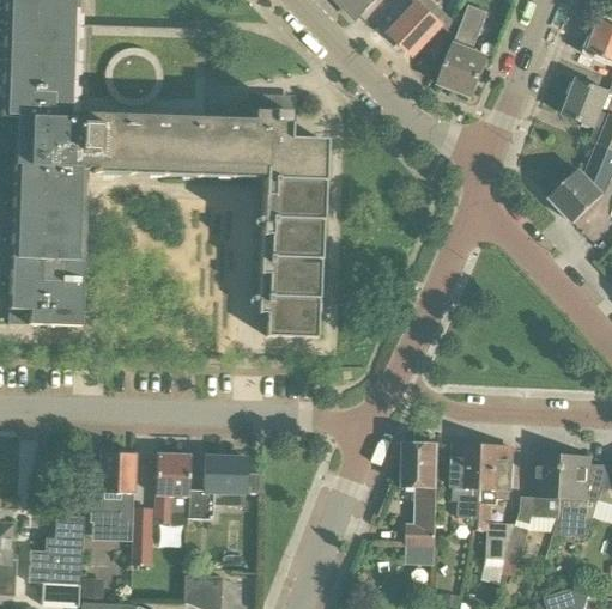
[(78,326),(84,166),(92,166),(92,165),(94,165),(96,114),(187,117),(187,102),(193,102),(193,103),(195,104),(197,98),(197,93),(197,89),(195,83),(195,78),(194,73),(192,68),(189,64),(187,59),(185,54),(182,55),(185,58),(171,58),(173,37),(94,35),(92,46),(73,46),(74,0),(2,0),(0,91),(0,166),(12,168),(6,322),(78,326)]
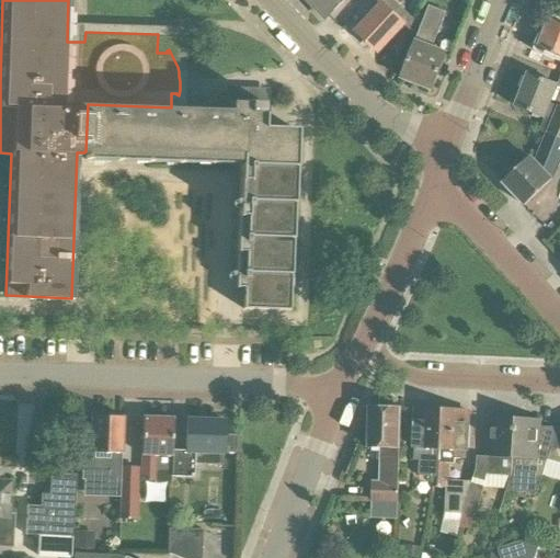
[(310,0),(326,15),(341,0),(310,0)]
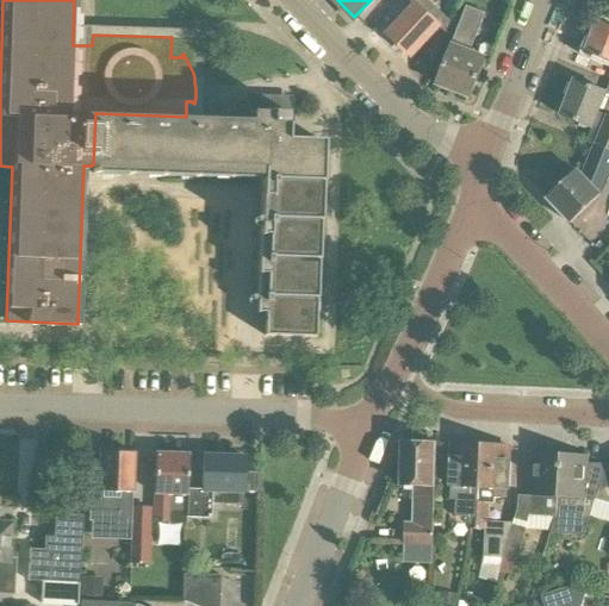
[(412,0),(415,2),(387,31),(411,52),(439,24),(446,30),(451,18),(430,0),(412,0)]
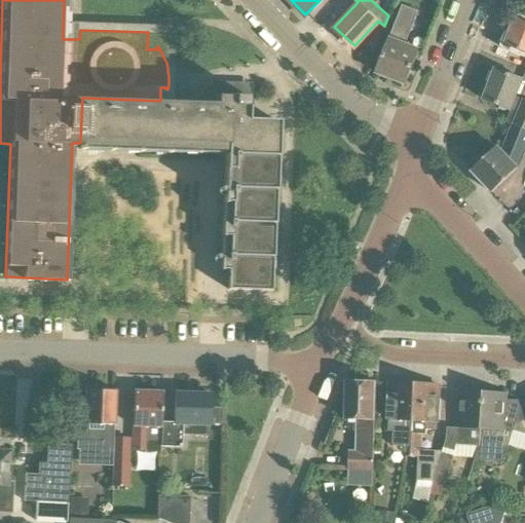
[(376,70),(405,81),(418,47),(401,41),(406,27),(410,28),(417,9),(402,3),(376,70)]
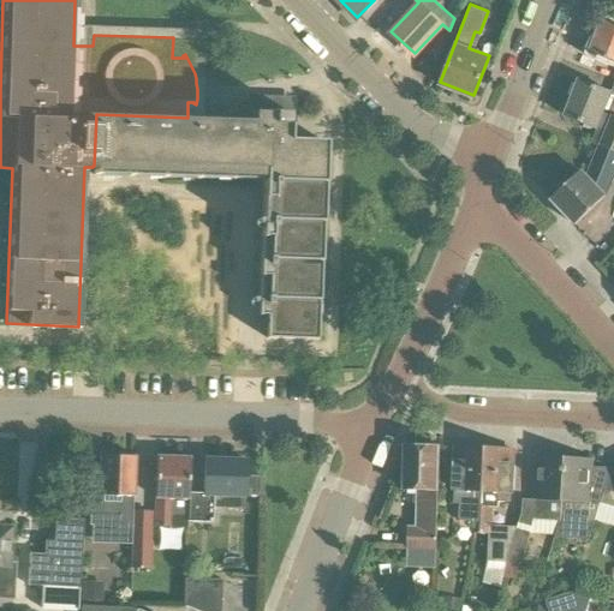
[(613,21),(602,17),(590,49),(613,58),(613,21)]
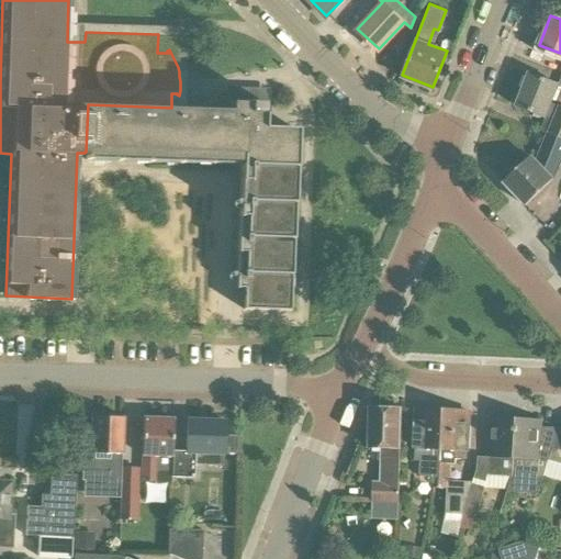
[(551,101),(558,84),(559,82),(558,82),(529,70),(516,103),(546,115),(546,114),(553,118),(548,132),(560,136),(560,104),(551,101)]
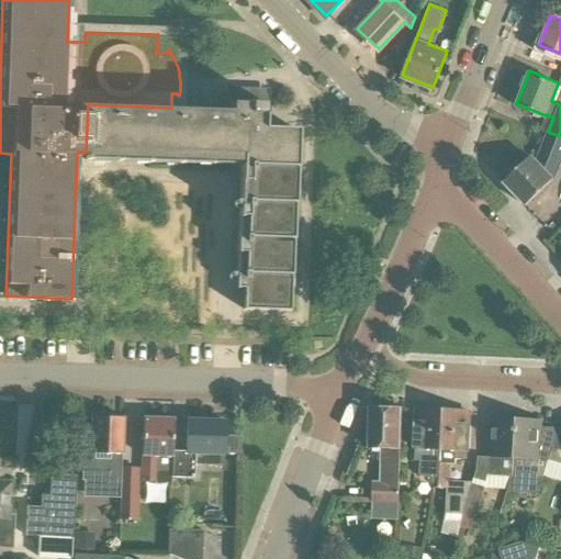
[(86,152),(85,152),(85,153),(85,157),(239,164),(236,287),(237,287),(237,286),(244,286),(243,306),(290,309),(295,127),(262,126),(264,101),(261,101),(262,91),(231,90),(229,110),(171,108),(88,104),(86,152)]
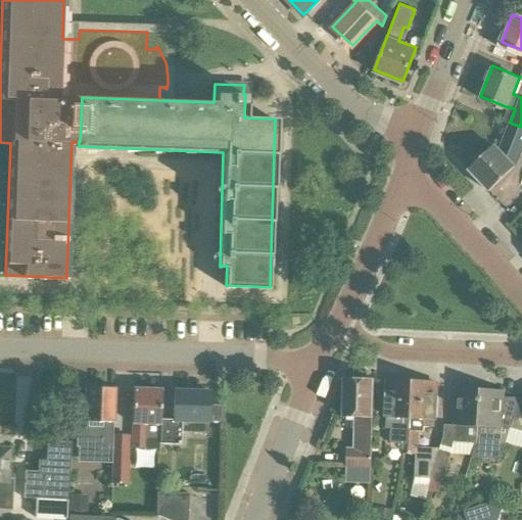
[(514,166),(521,146),(521,127),(510,123),(499,149),(493,144),(468,168),(488,189),(514,166)]
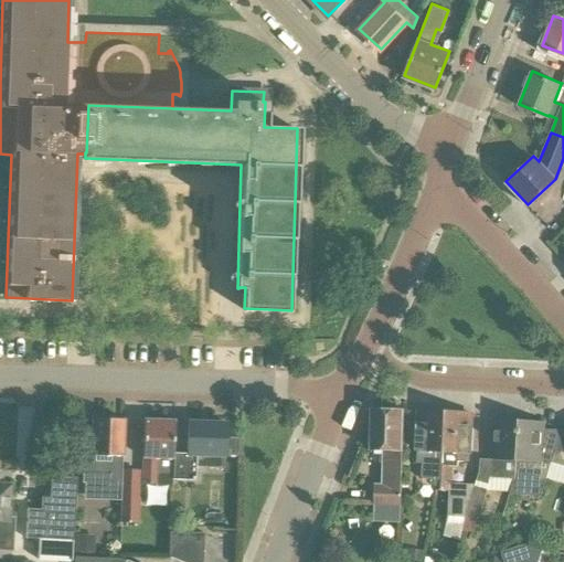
[(401,502),(403,409),(372,407),(371,447),(383,447),(382,483),(374,483),(373,501),(401,502)]
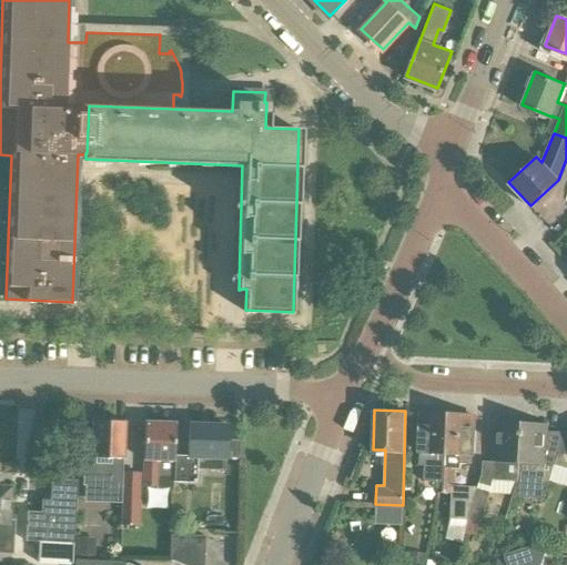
[(423,480),(443,481),(444,460),(447,413),(421,412),(418,464),(424,464),(423,480)]
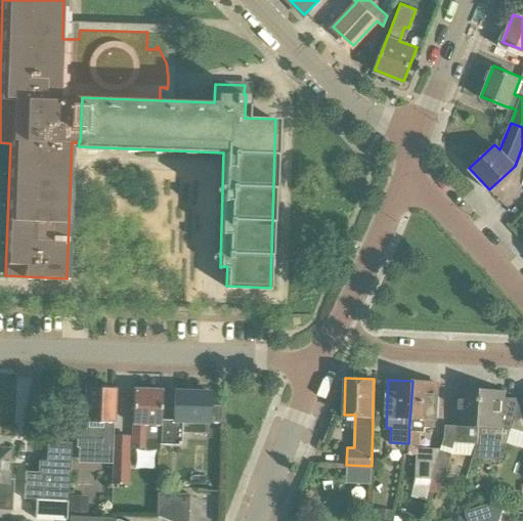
[(418,453),(416,475),(432,476),(439,448),(418,446),(419,430),(424,430),(424,426),(434,426),(437,382),(412,381),(409,424),(408,443),(407,452),(418,453)]
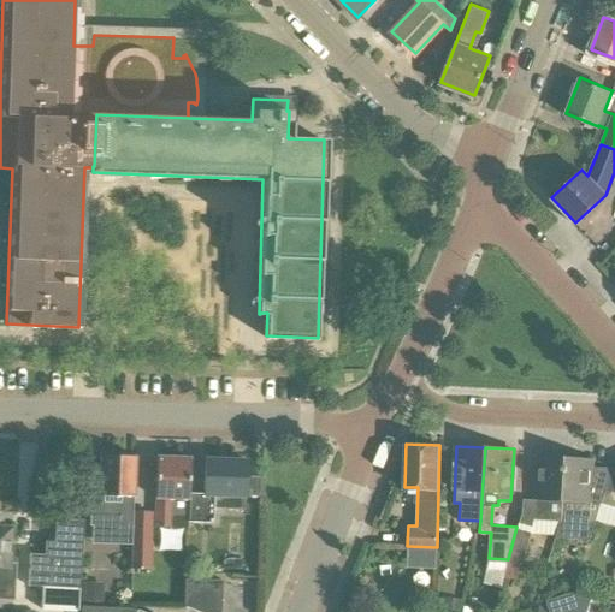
[(93,493),(92,522),(132,524),(132,510),(134,455),(100,453),(99,494),(93,493)]
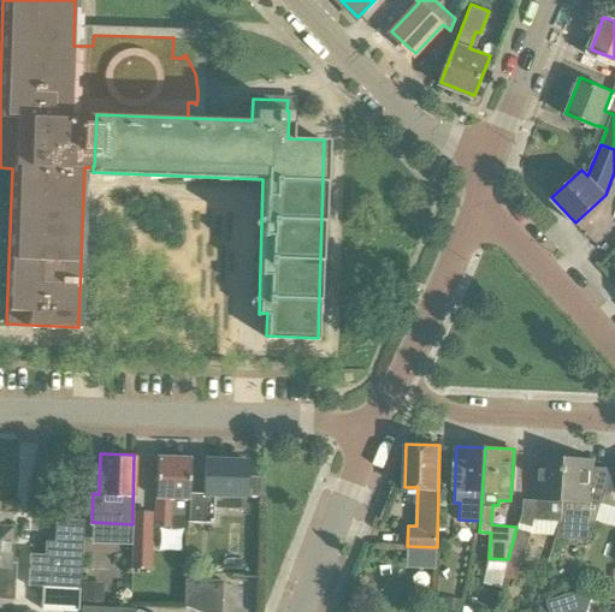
[(537,455),(534,497),(533,518),(561,520),(565,456),(537,455)]
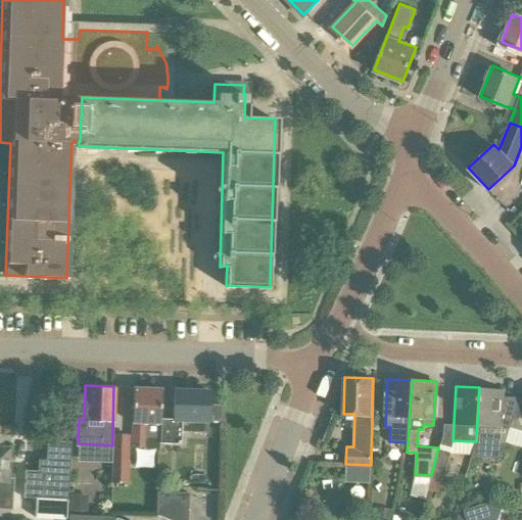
[(144,446),(145,436),(158,436),(159,417),(160,388),(132,387),(131,421),(132,421),(131,445),(144,446)]
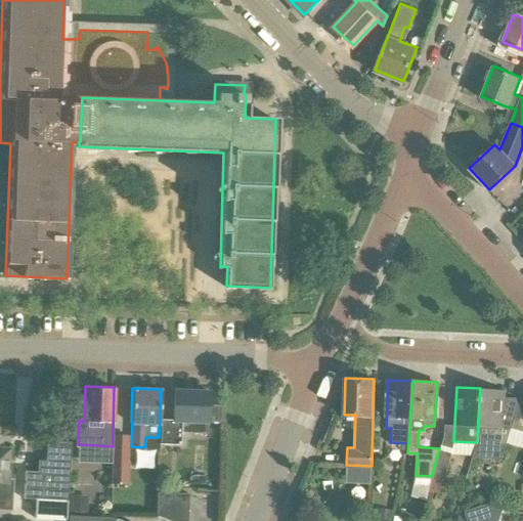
[(480,388),(477,442),(472,457),(500,458),(511,426),(511,425),(519,396),(505,396),(505,390),(480,388)]
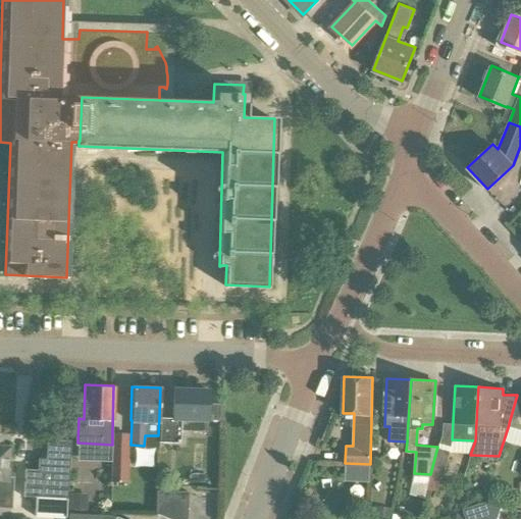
[(172,417),(159,416),(158,435),(158,440),(179,442),(179,429),(206,430),(206,419),(222,419),(223,403),(208,402),(208,388),(173,387),(172,417)]
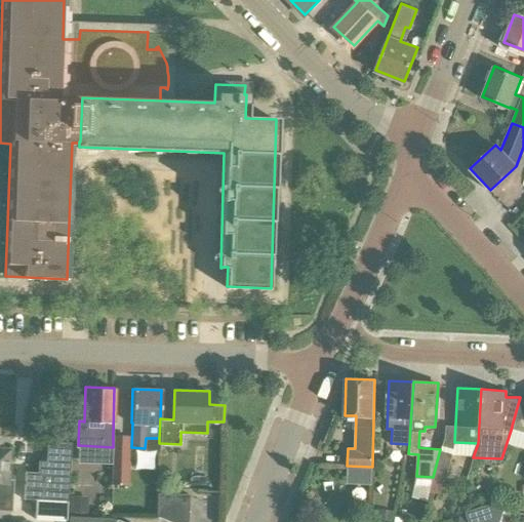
[(523,397),(520,397),(512,426),(512,427),(523,430),(523,397)]
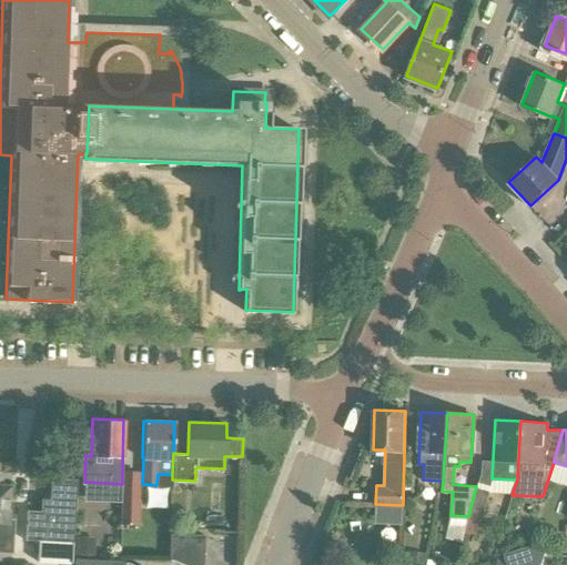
[(122,484),(121,501),(120,523),(137,524),(138,472),(122,471),(122,484)]
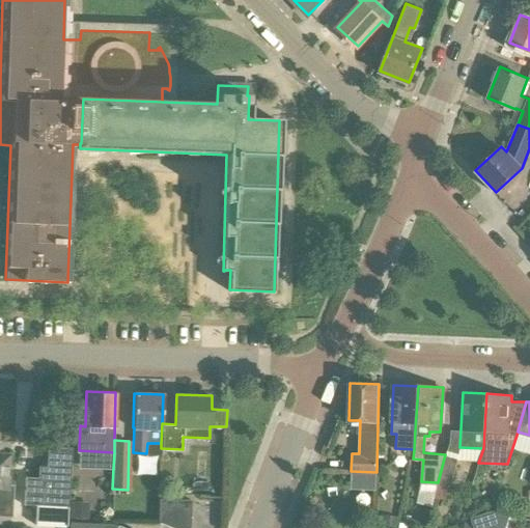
[(24,503),(35,504),(65,506),(68,506),(72,447),(48,445),(46,470),(38,469),(37,476),(25,476),(24,503)]
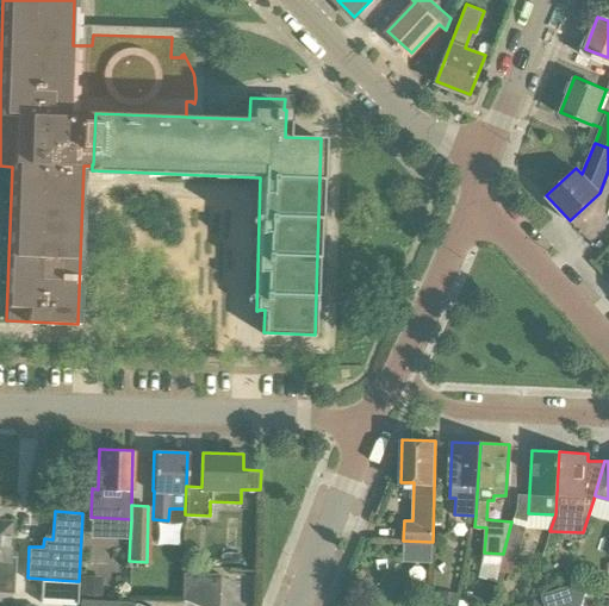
[(14,557),(6,557),(8,523),(0,522),(0,591),(13,592),(14,557)]
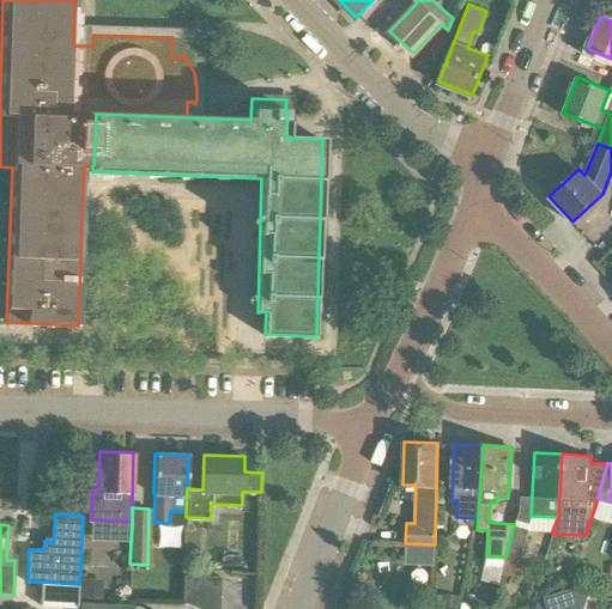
[(527,528),(514,524),(506,556),(517,560),(527,529),(527,528)]
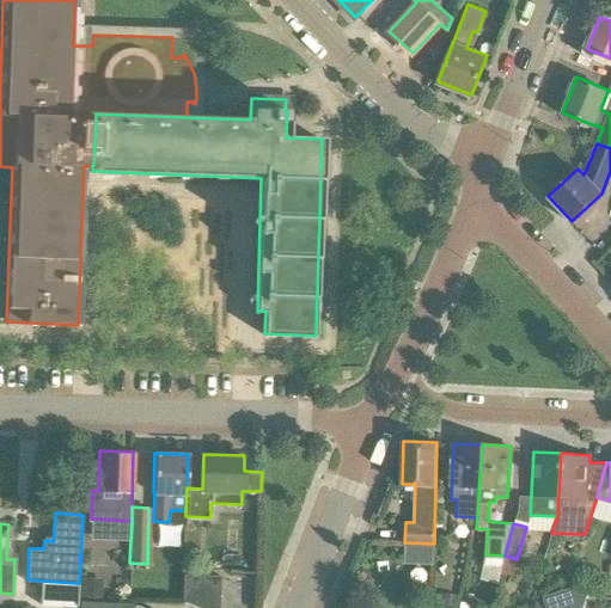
[(201,607),(219,607),(220,575),(183,572),(182,601),(201,607)]
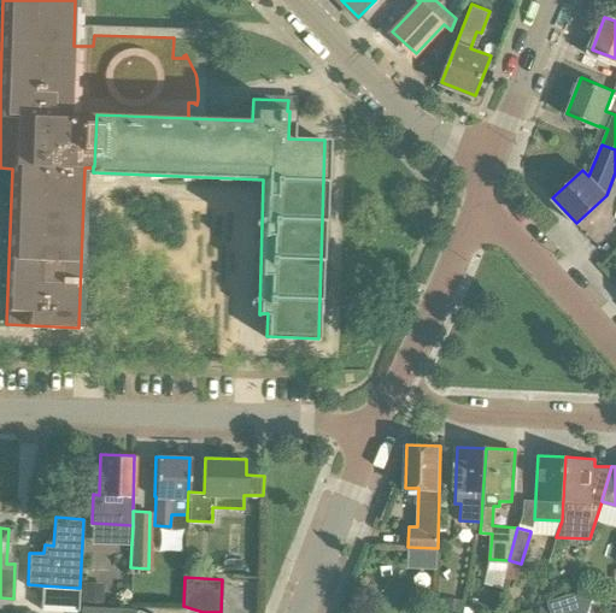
[(81,601),(81,603),(101,603),(101,602),(101,582),(81,581),(81,601)]
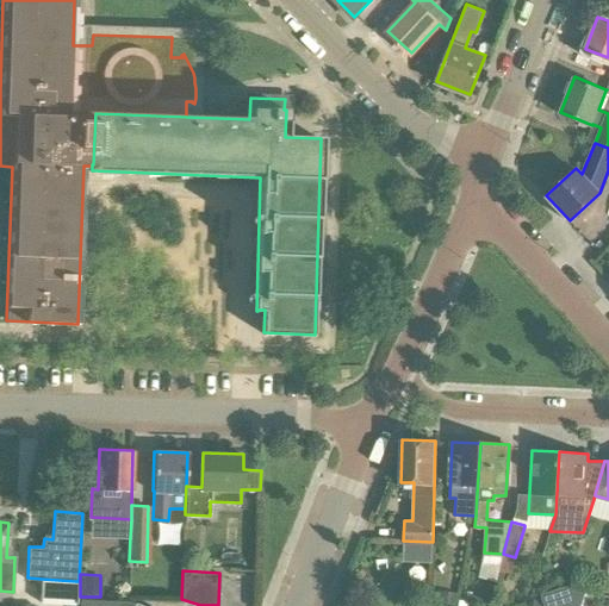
[(78,604),(79,581),(75,581),(41,579),(39,601),(78,604)]
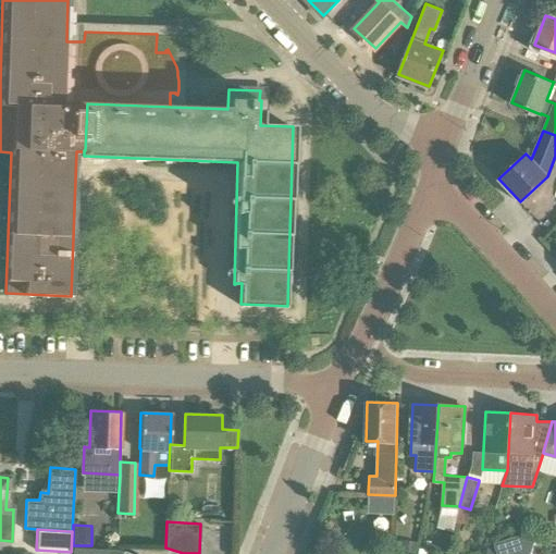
[(517,553),(513,537),(495,542),(498,553),(517,553)]
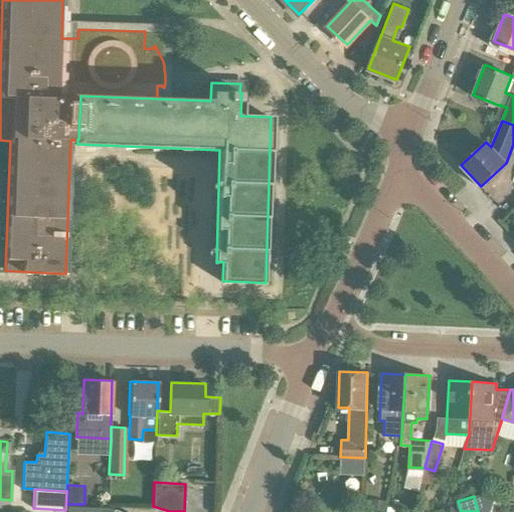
[(384,501),(372,499),(370,508),(383,510),(384,501)]
